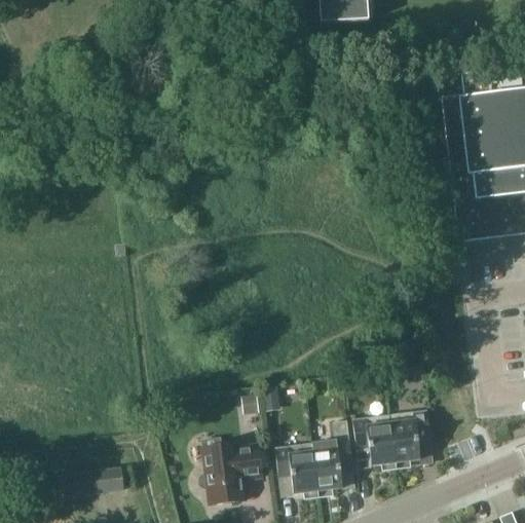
[(320,0),(322,23),(369,20),(367,0),(320,0)]
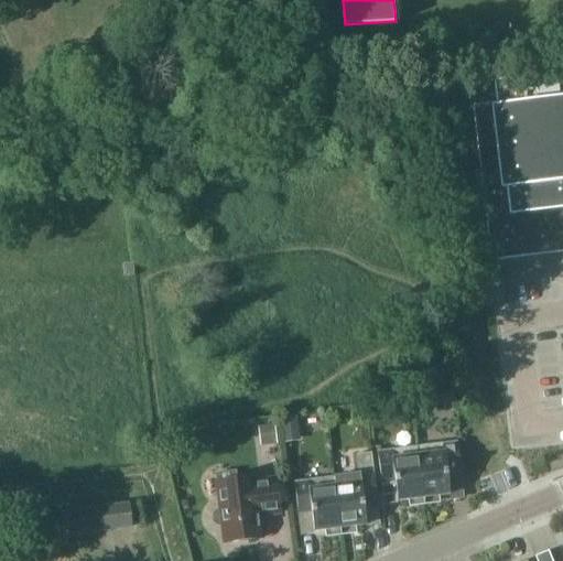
[(562,74),(497,82),(499,103),(477,105),(495,259),(562,250),(562,74)]
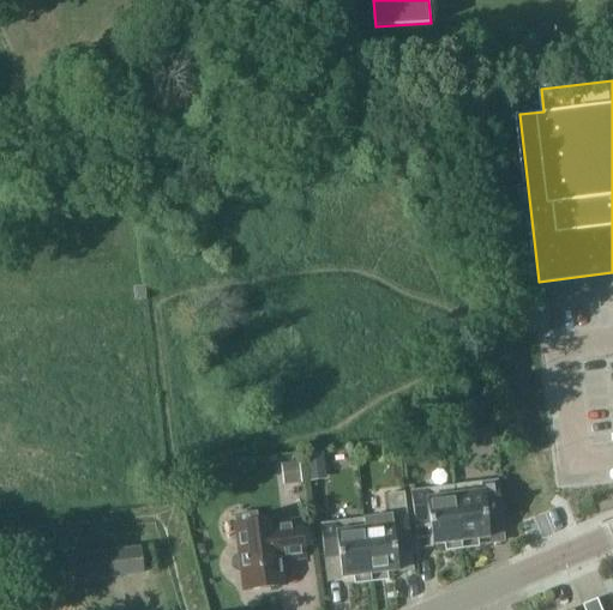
[(481,442),(498,440),(497,422),(480,423),(481,442)]
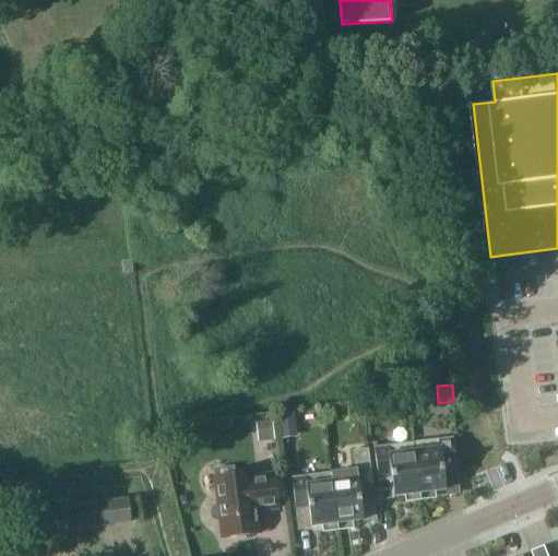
[(281,433),(295,432),(293,410),(279,411),(281,433)]
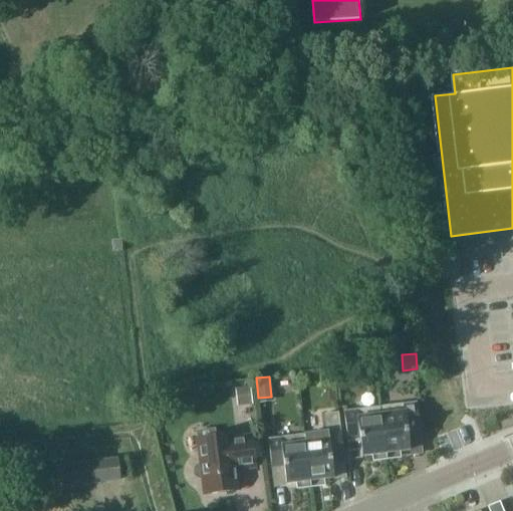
[(251,385),(236,387),(239,404),(243,404),(244,408),(251,407),(250,403),(254,402),(251,385)]
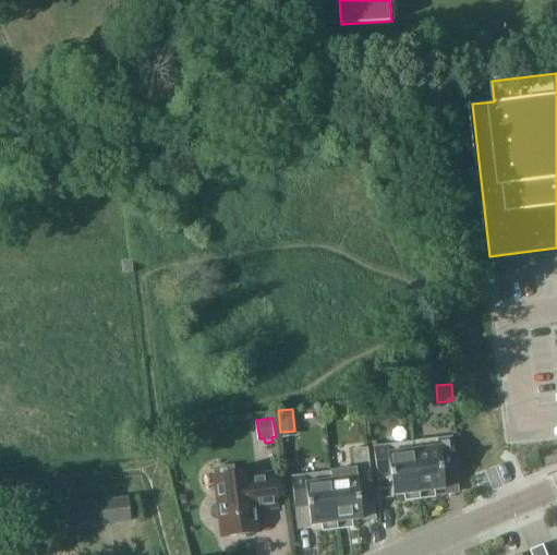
[(420,489),(446,484),(445,474),(457,473),(451,433),(413,438),(420,489)]
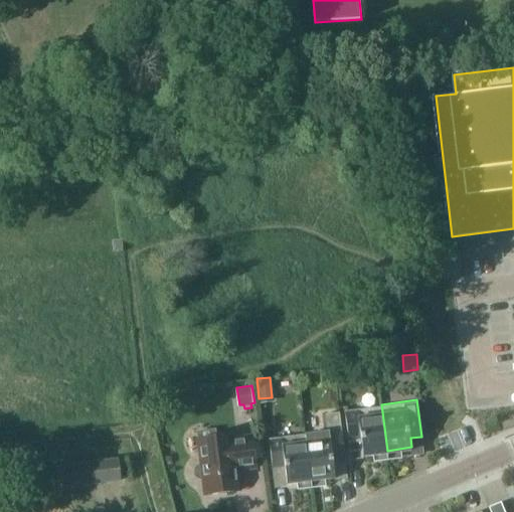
[(387,451),(381,404),(346,409),(350,441),(362,440),(364,454),(387,451)]
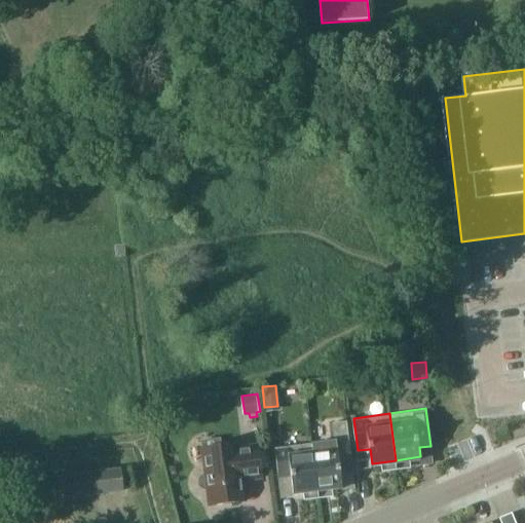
[(319,489),(342,486),(340,472),(352,470),(346,419),(332,421),(334,440),(312,442),(319,489)]
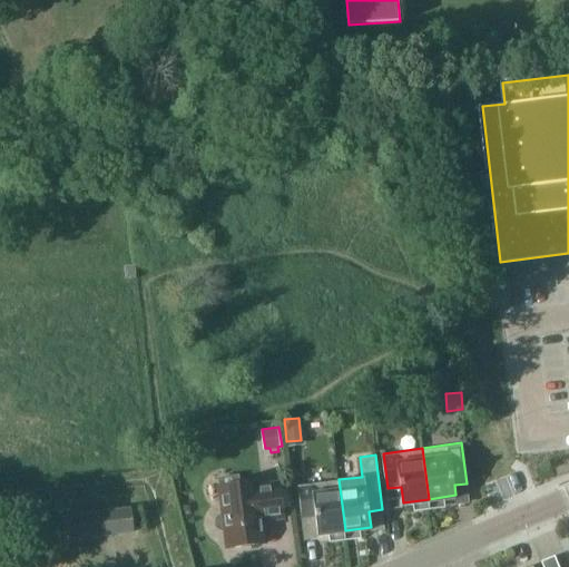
[(258,484),(257,479),(221,484),(224,510),(219,512),(217,516),(216,520),(218,525),(222,528),(226,528),(228,545),(265,540),(262,508),(268,508),(270,516),(285,515),(281,480),(258,484)]
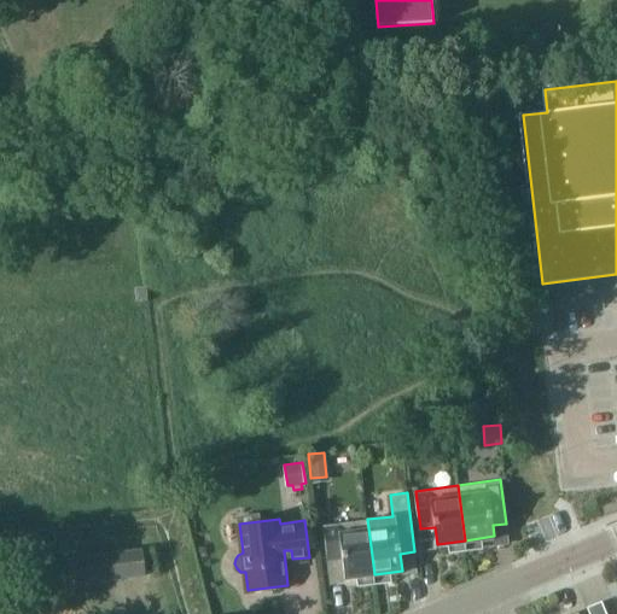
[(374,574),(367,519),(324,525),(329,560),(343,557),(344,566),(347,578),(374,574)]
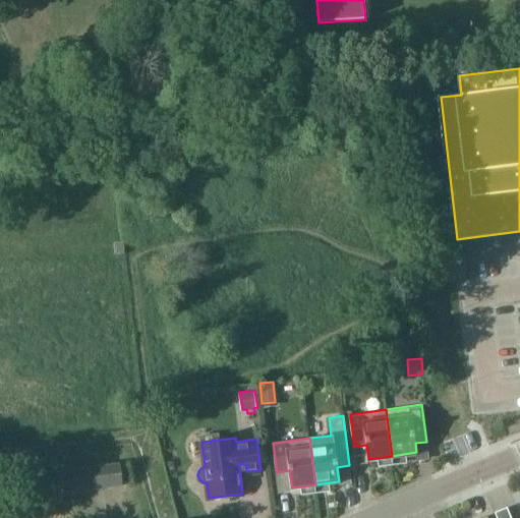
[(120,464),(63,470),(66,491),(92,487),(104,485),(122,483),(120,464)]
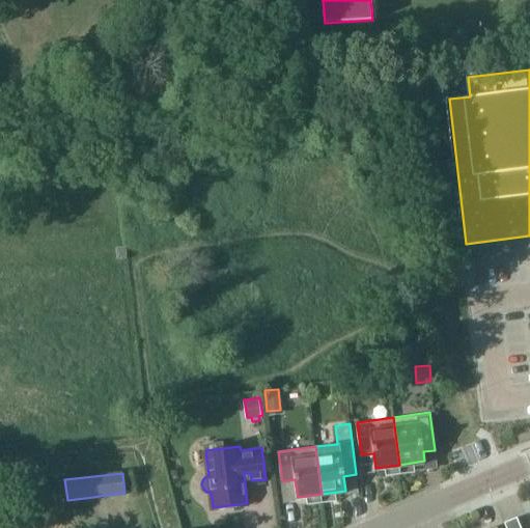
[(523,527),(518,513),(506,519),(509,527),(523,527)]
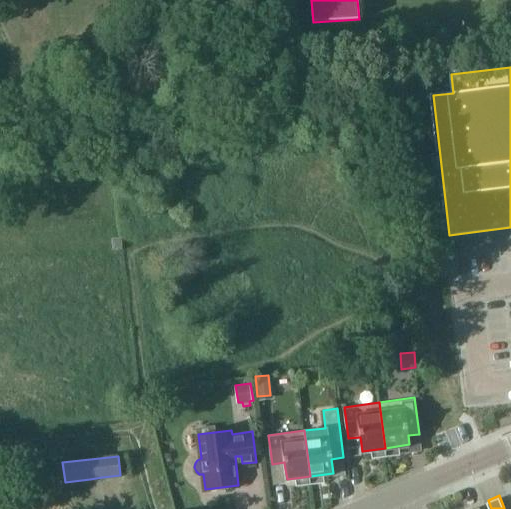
All buildings are outlined.
